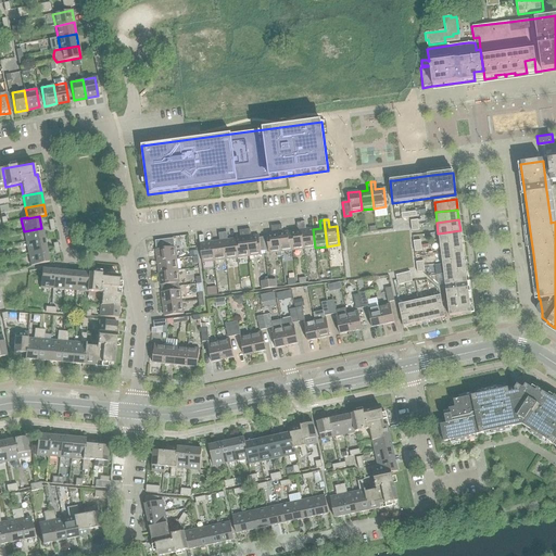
[(298,231),(290,232),(292,251),(303,249),(301,223),(297,224),(298,231)]
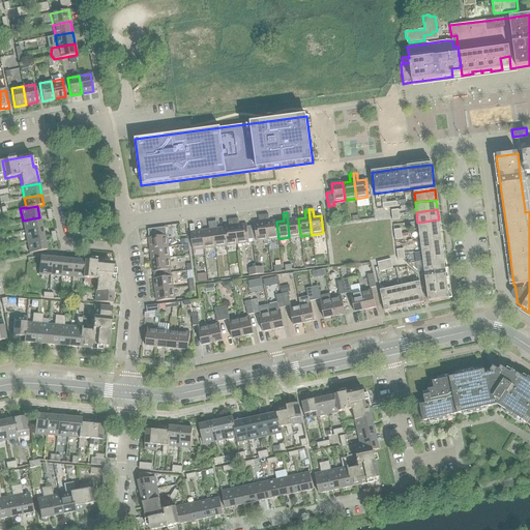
[(287,212),(289,237),(300,236),(298,218),(291,219),(290,212),(287,212)]
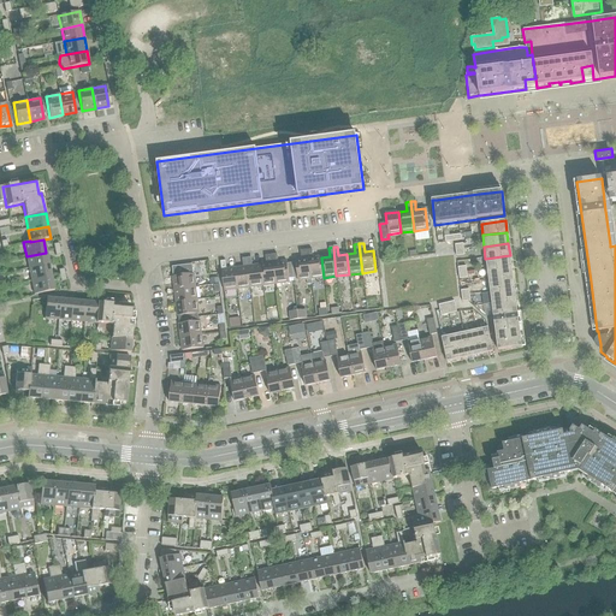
[(307,250),(311,279),(324,278),(321,258),(313,259),(312,249),(307,250)]
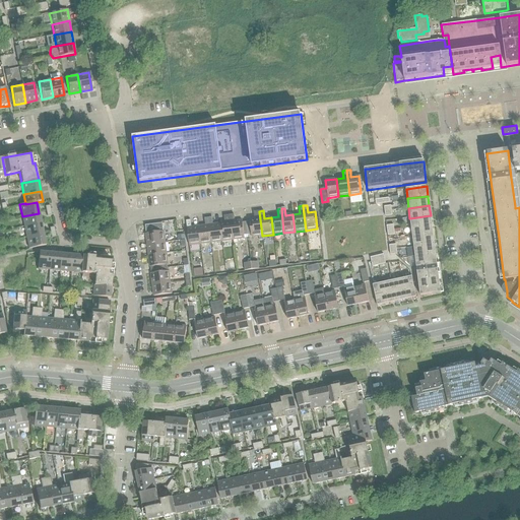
[(253,212),(254,219),(249,220),(251,238),(258,237),(259,241),(263,241),(262,236),(259,211),(253,212)]
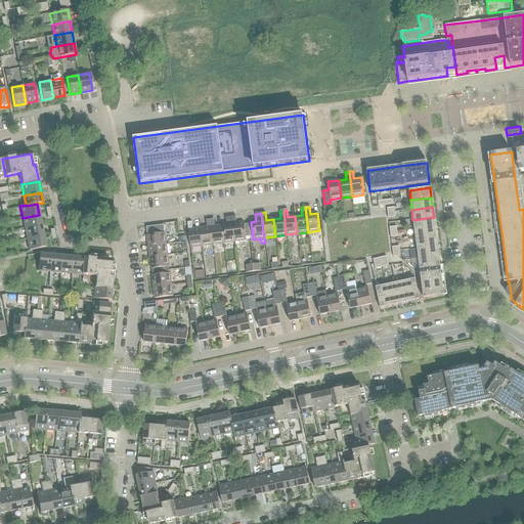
[(25,229),(41,225),(39,215),(23,218),(25,229)]
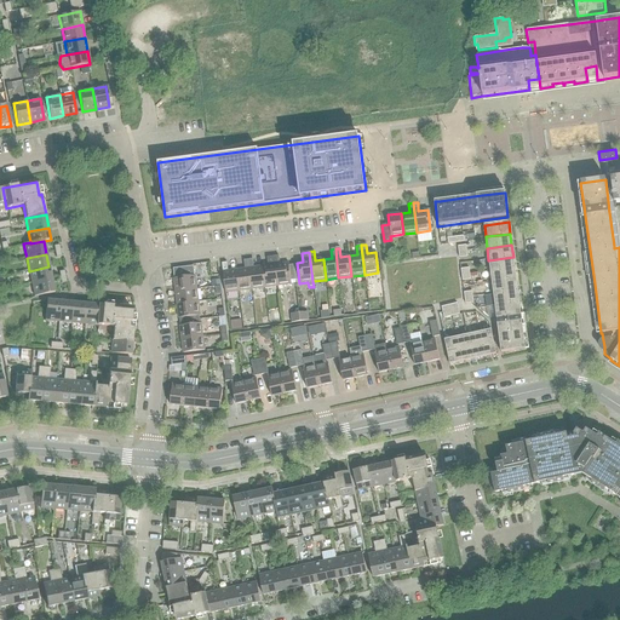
[(274,257),(277,286),(291,285),(288,264),(279,264),(279,256),(274,257)]
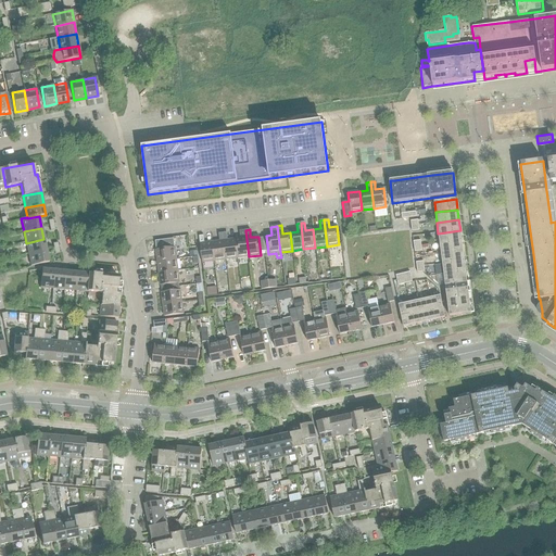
[(249,256),(245,230),(241,230),(242,238),(235,239),(237,258),(249,256)]
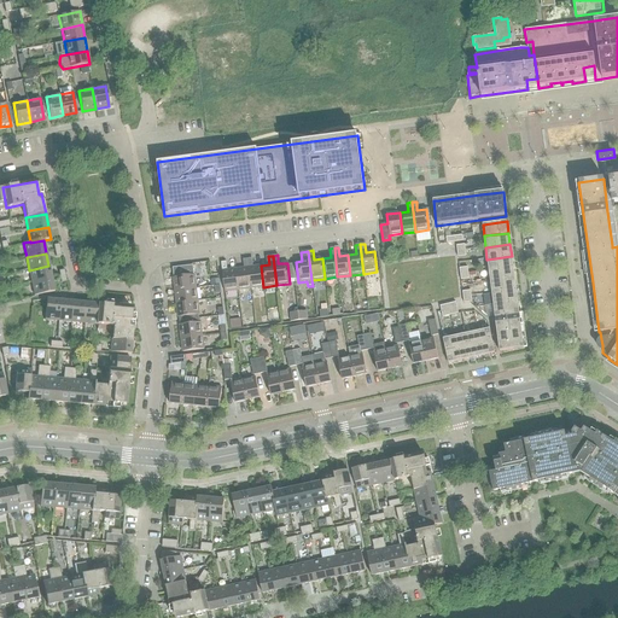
[(487,260),(489,270),(513,267),(512,256),(487,260)]
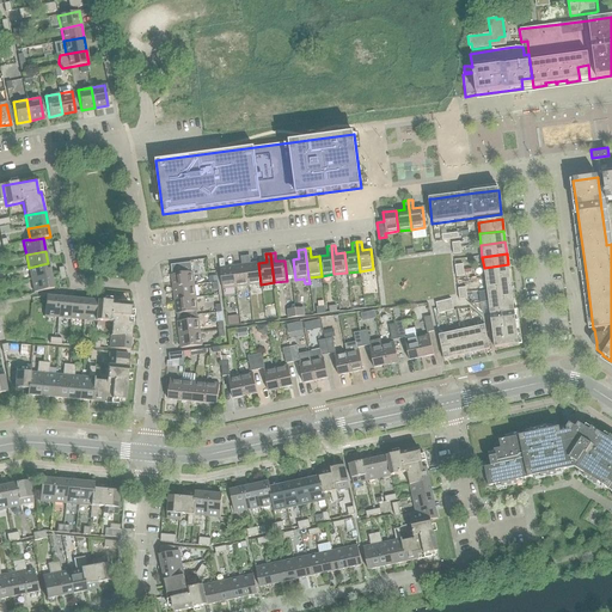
[(261,285),(258,263),(250,264),(249,256),(244,257),(248,286),(261,285)]
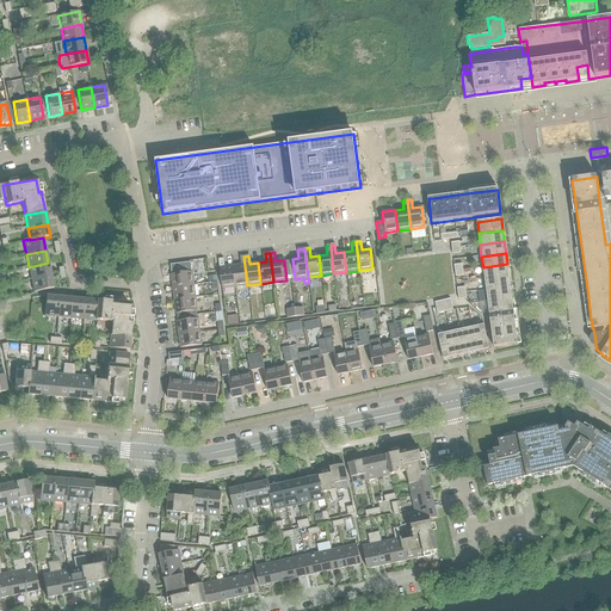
[(247,285),(244,257),(240,257),(241,265),(233,266),(235,287),(247,285)]
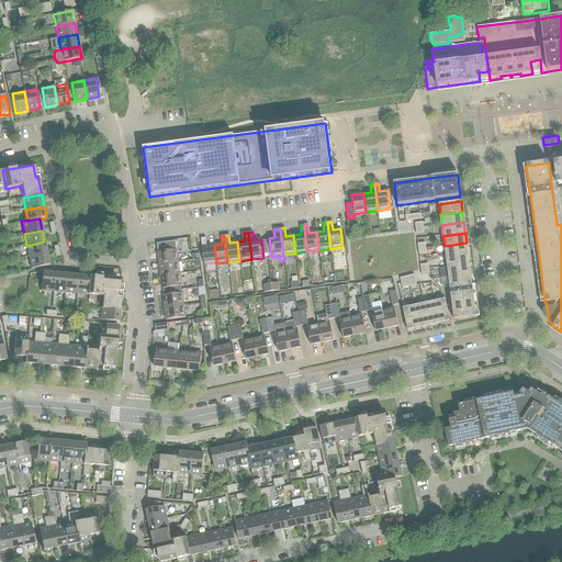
[(216,263),(214,245),(206,246),(205,238),(201,239),(204,266),(216,263)]
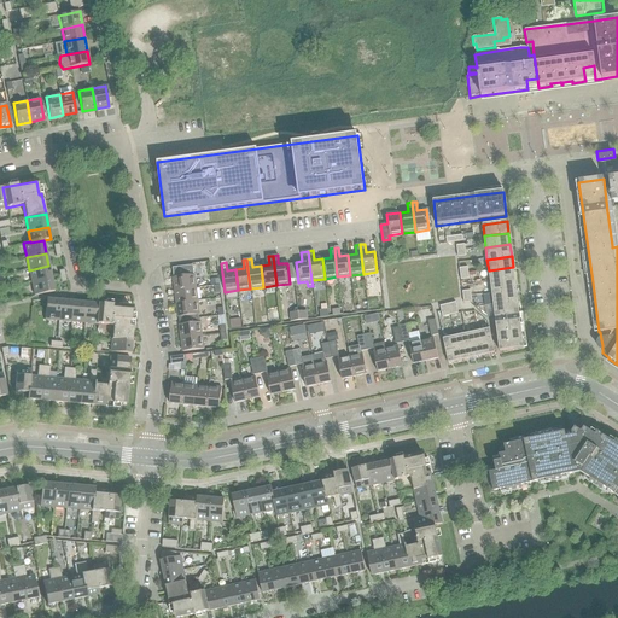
[(29,270),(31,283),(51,279),(48,266),(29,270)]
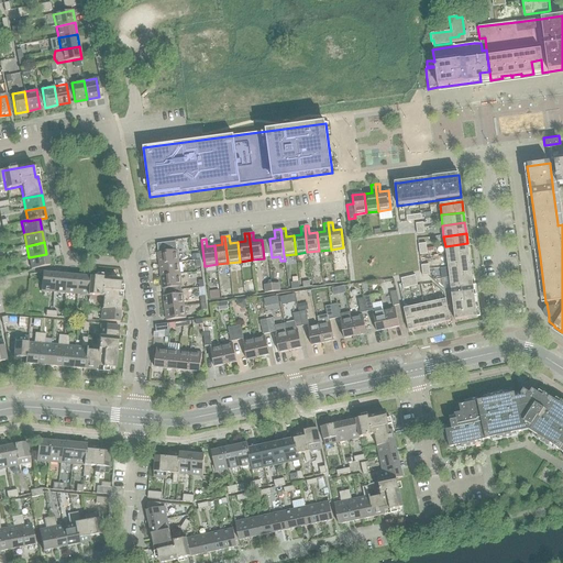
[(156,244),(159,265),(178,263),(177,251),(176,251),(175,242),(156,244)]
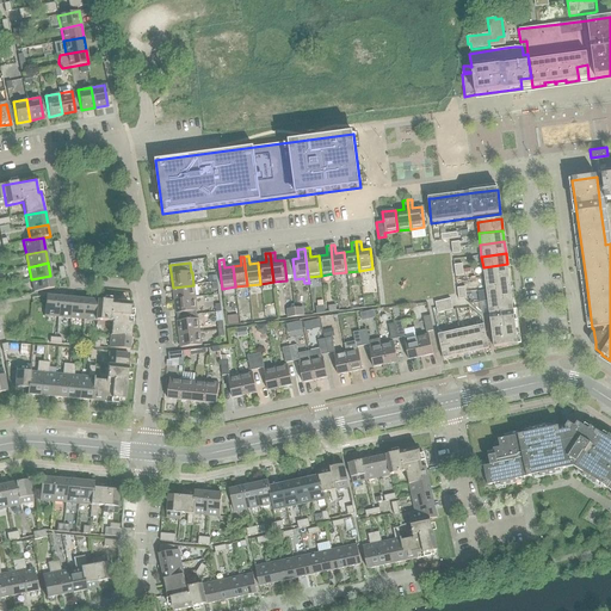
[(483,267),(485,279),(508,276),(507,264),(483,267)]
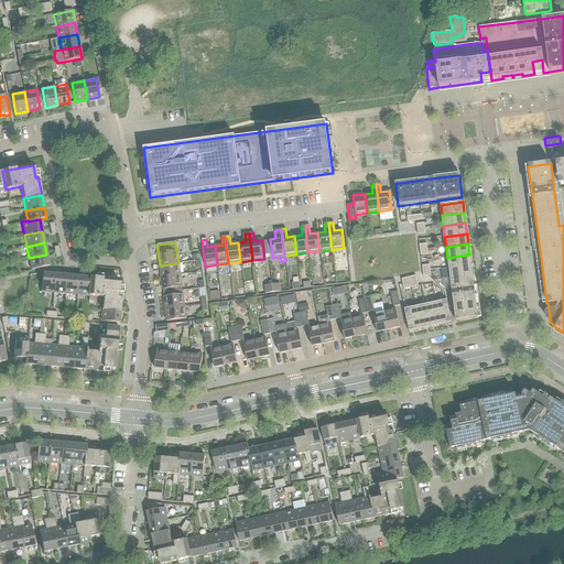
[(31,270),(47,267),(50,267),(46,255),(29,258),(31,270)]
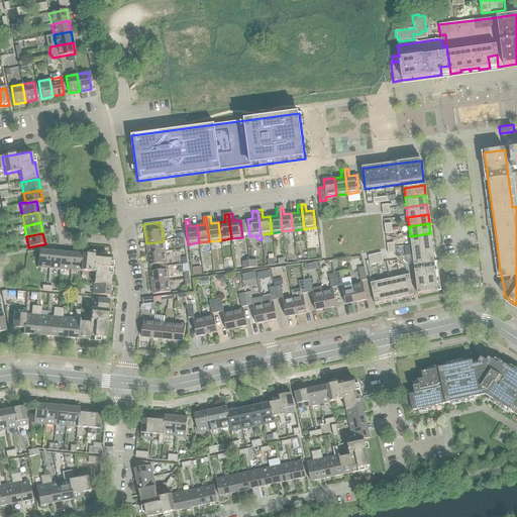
[(410,236),(411,245),(431,243),(430,233),(410,236)]
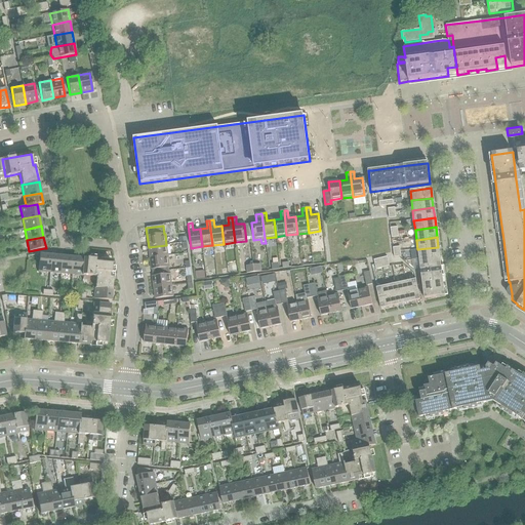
[(149,247),(150,258),(167,255),(166,245),(149,247)]
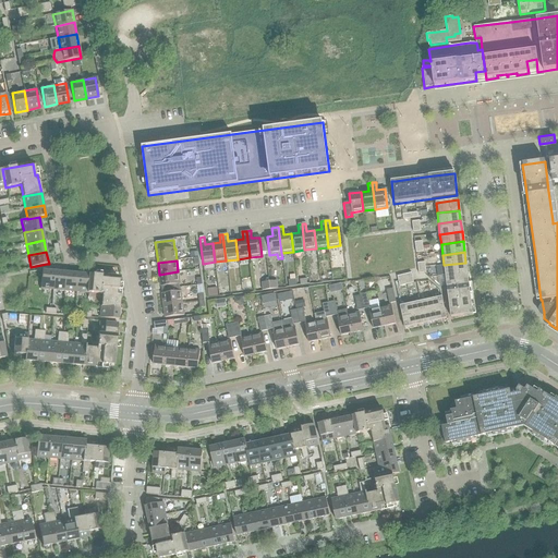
[(444,265),(445,276),(468,273),(465,263),(444,265)]
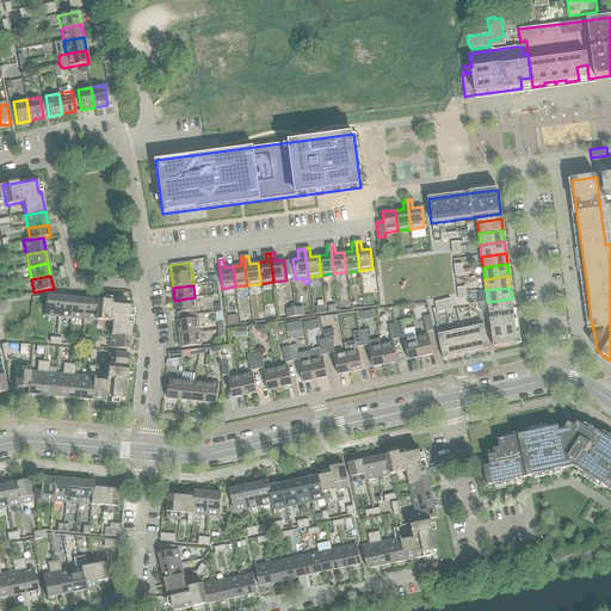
[(61,318),(62,297),(45,296),(43,316),(61,318)]
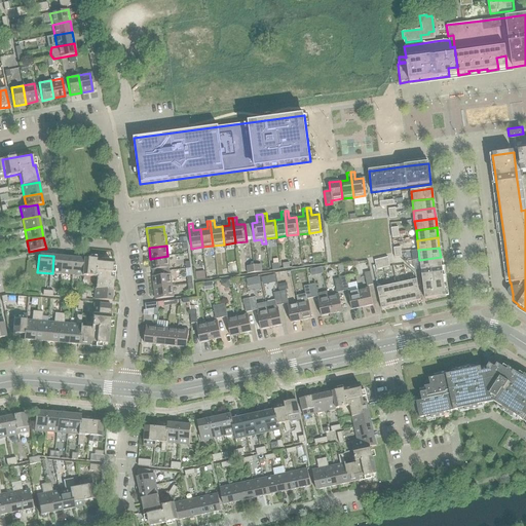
[(67,274),(68,258),(53,256),(52,273),(67,274)]
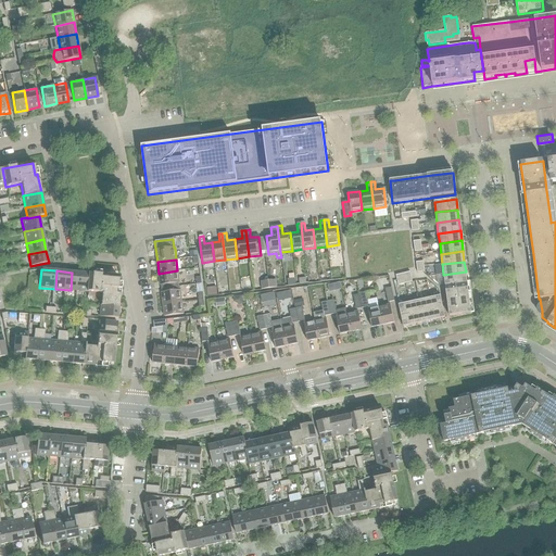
[(179,287),(177,270),(159,274),(160,286),(161,286),(161,289),(179,287)]
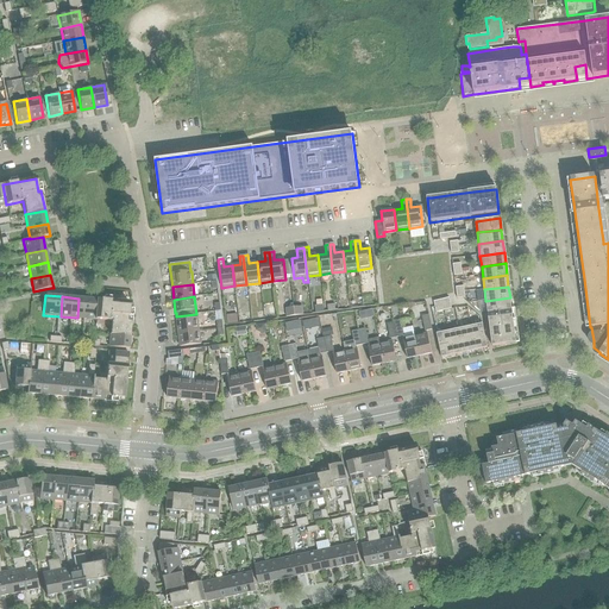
[(485,301),(488,312),(512,309),(510,297),(485,301)]
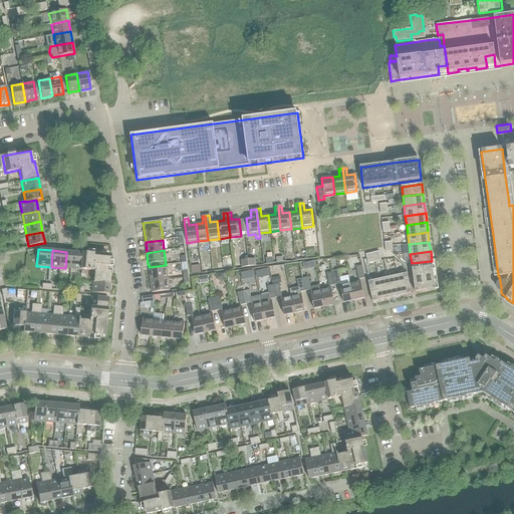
[(79,270),(80,253),(66,252),(65,268),(79,270)]
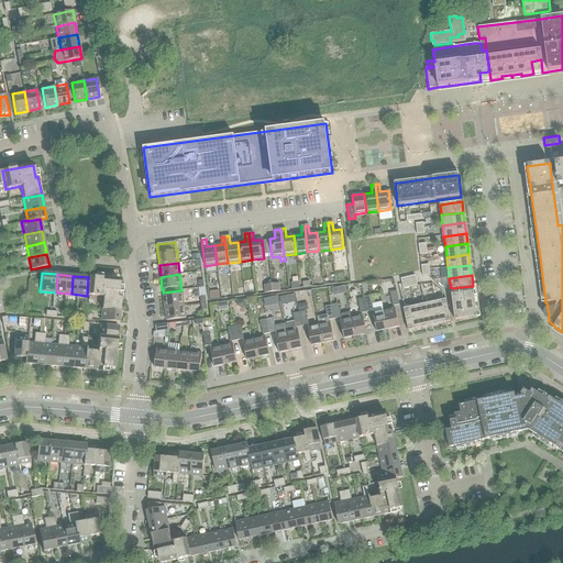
[(403,289),(417,286),(415,276),(400,279),(403,289)]
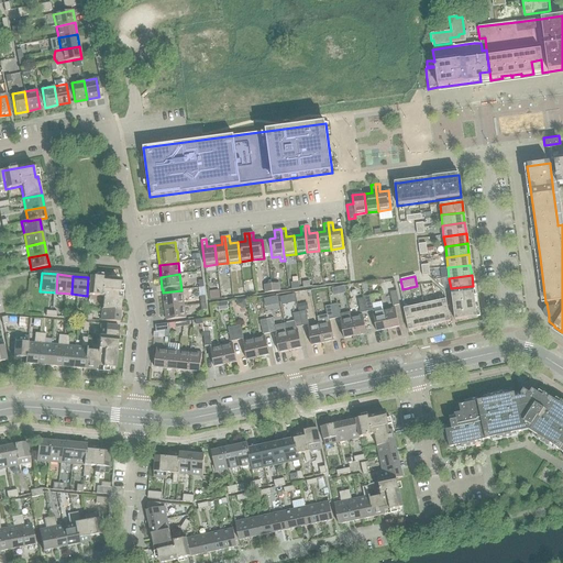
[(102,297),(105,278),(88,277),(87,296),(102,297)]
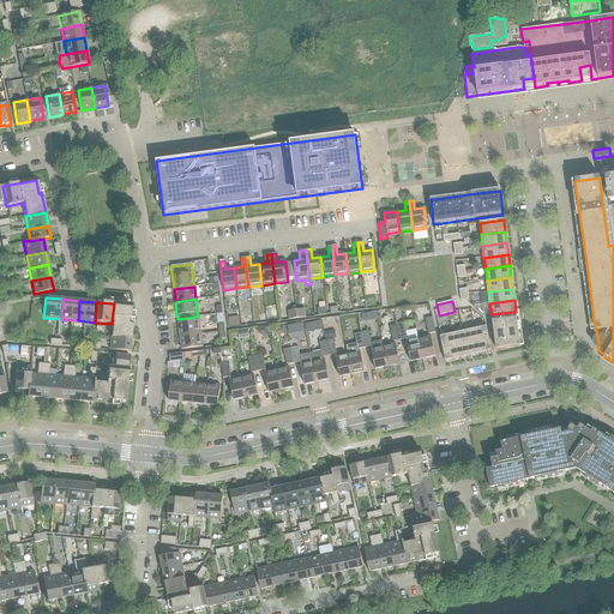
[(131,306),(114,304),(112,324),(110,337),(131,339),(132,319),(130,319),(131,306)]
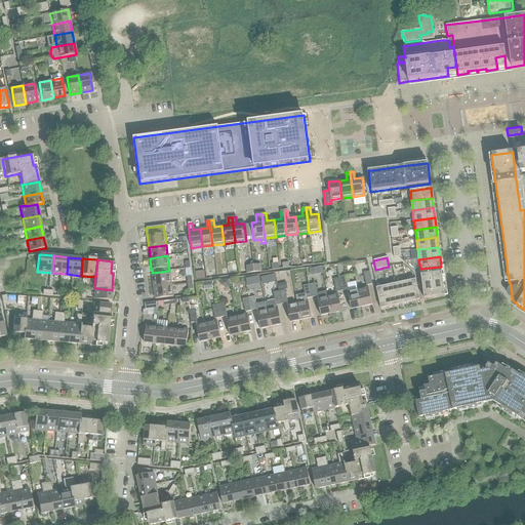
[(278,259),(271,260),(272,271),(279,270),(278,259)]
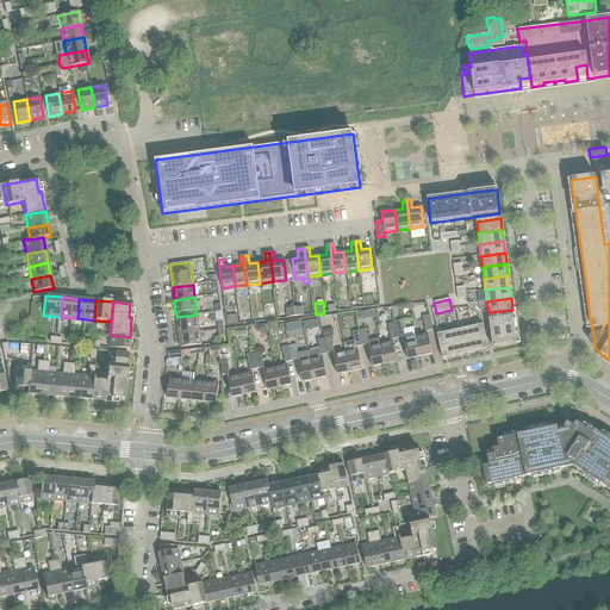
[(285,310),(286,318),(304,316),(303,307),(285,310)]
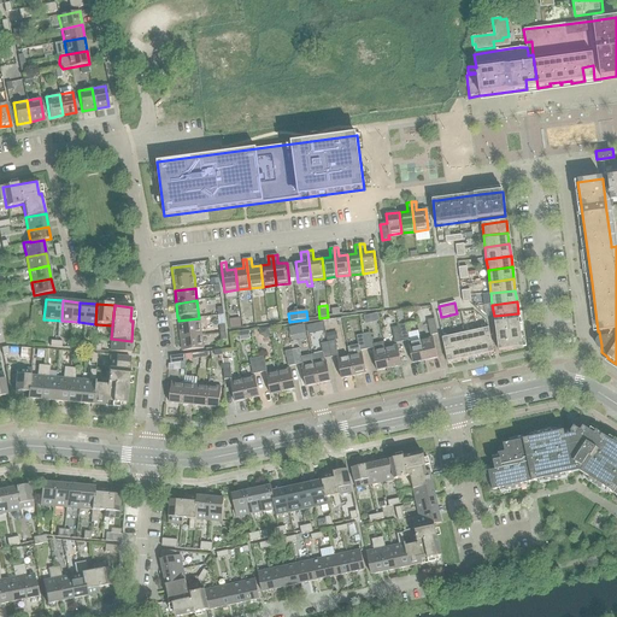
[(494,316),(495,325),(498,352),(523,348),(526,347),(522,312),(518,313),(494,316)]
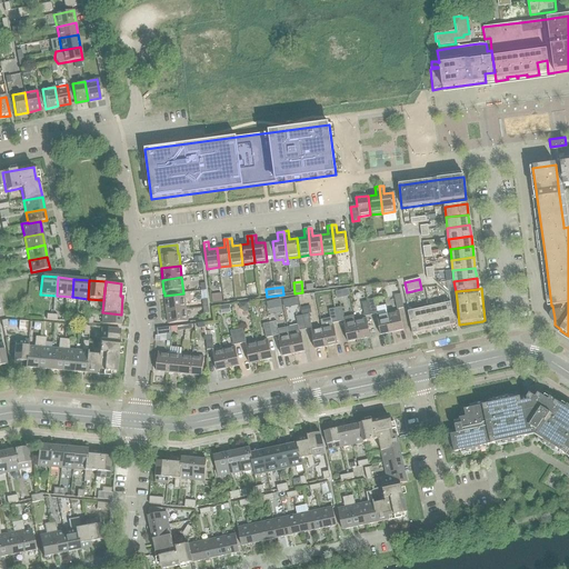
[(165,299),(167,312),(186,309),(183,293),(165,296),(165,299)]
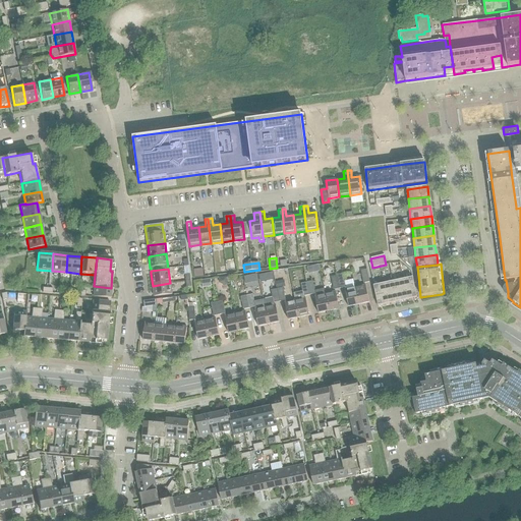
[(193,270),(194,278),(204,277),(203,269),(193,270)]
